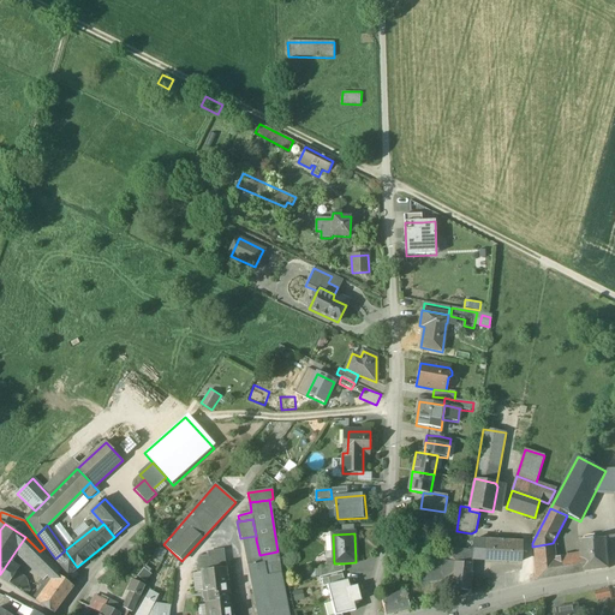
[(40,551),(25,537),(17,549),(21,550),(35,565),(43,555),(40,551)]
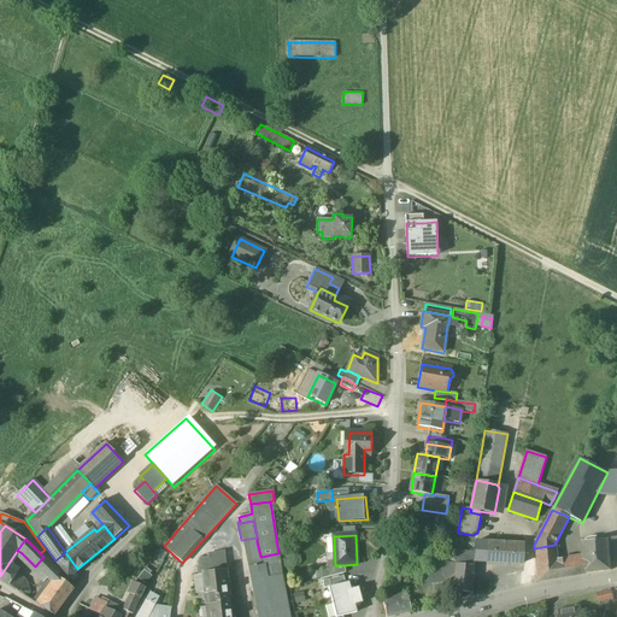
[(609,540),(585,542),(587,564),(587,574),(601,573),(611,570),(609,540)]
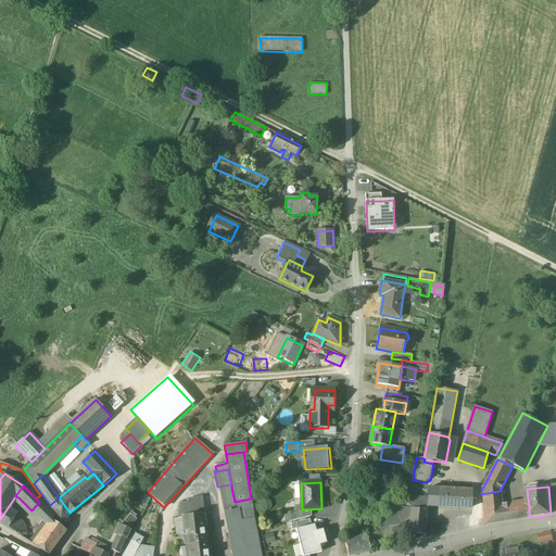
[(231,488),(220,490),(223,504),(235,502),(231,488)]
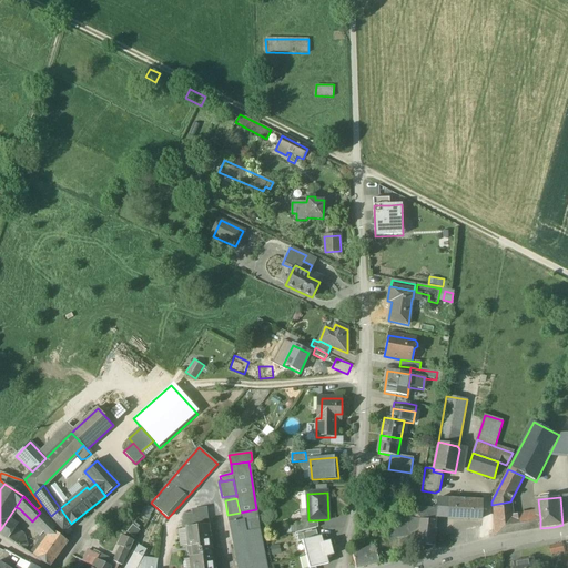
[(448,500),(438,500),(438,499),(436,517),(437,517),(447,517),(448,500)]
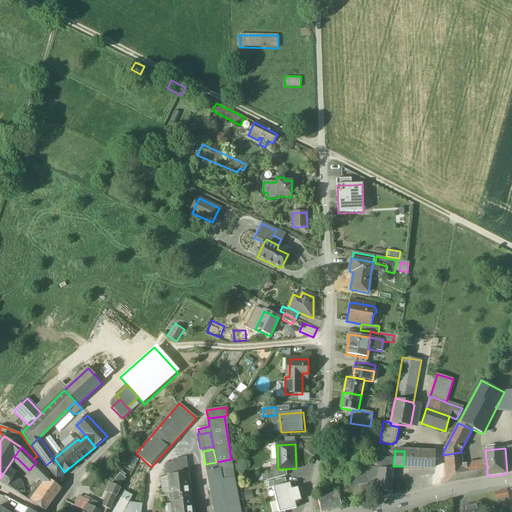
[(435,452),(404,451),(403,466),(434,468),(435,452)]
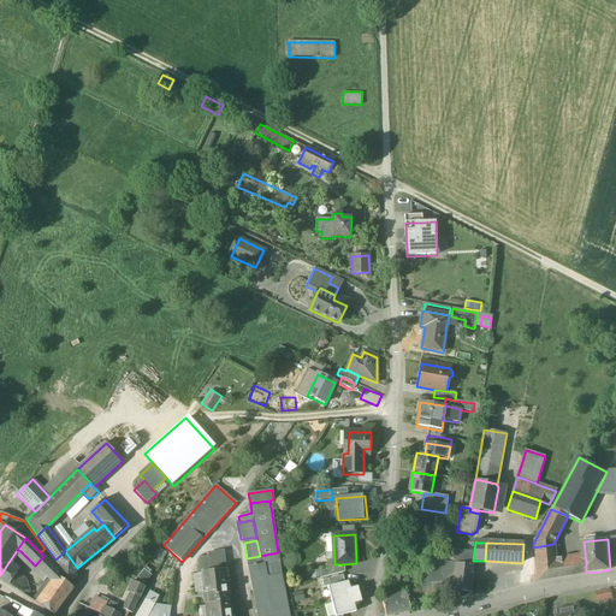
[(554,544),(533,548),(537,581),(551,579),(552,572),(554,572),(554,568),(574,566),(574,560),(556,563),(554,544)]
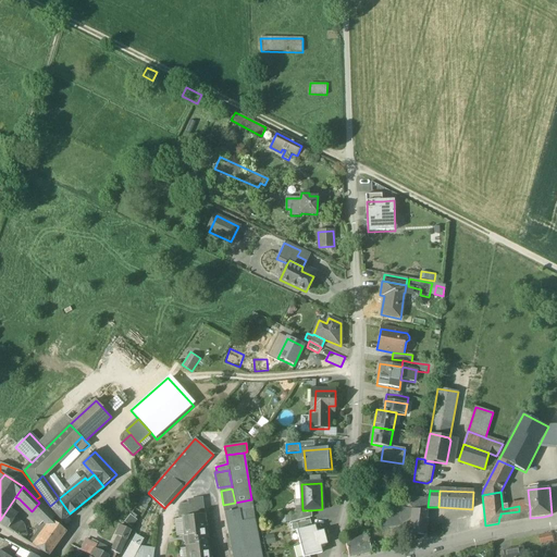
[(146,507),(150,498),(145,495),(139,504),(146,507)]
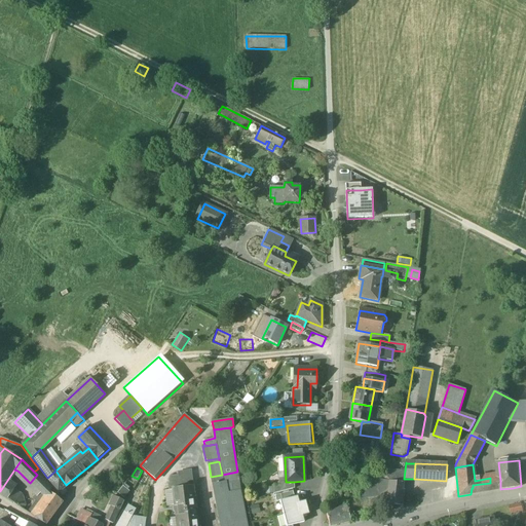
[(382,468),(380,479),(380,485),(378,503),(401,506),(404,482),(404,479),(405,472),(382,468)]
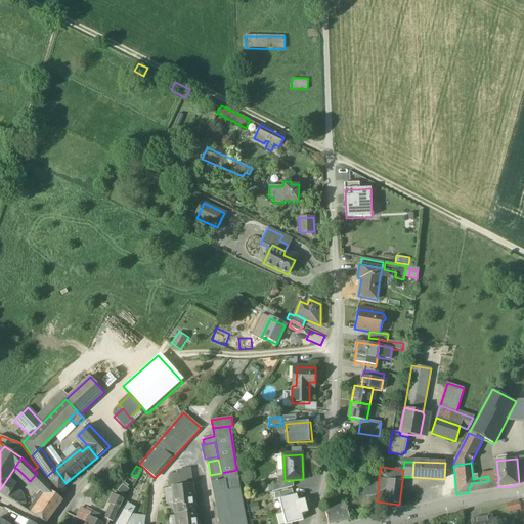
[(66,483),(55,469),(47,476),(57,490),(66,483)]
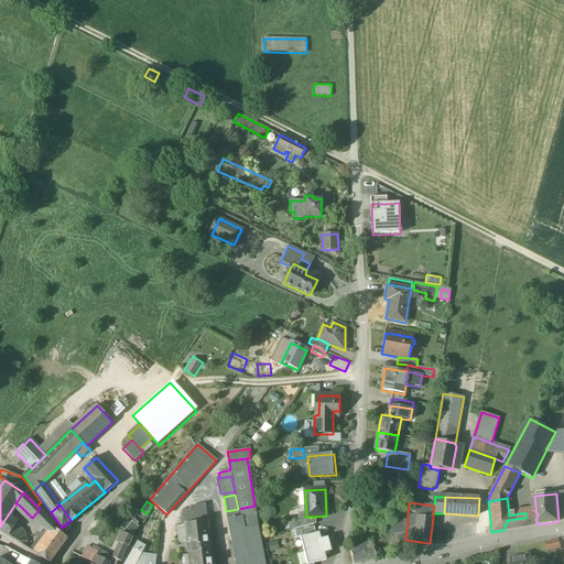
[(204,505),(192,507),(194,523),(206,521),(204,505)]
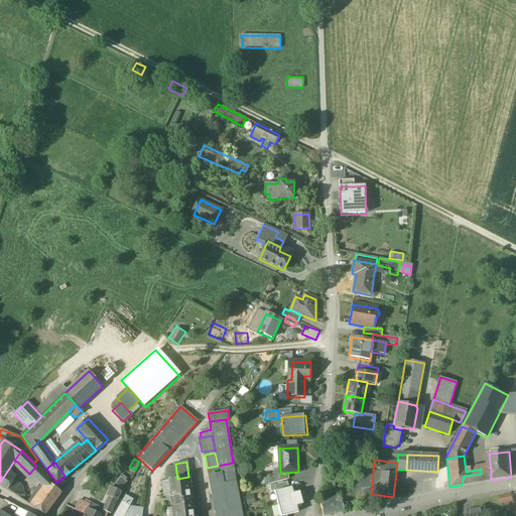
[(218,466),(207,468),(216,515),(241,515),(236,489),(235,482),(236,482),(233,463),(218,466)]
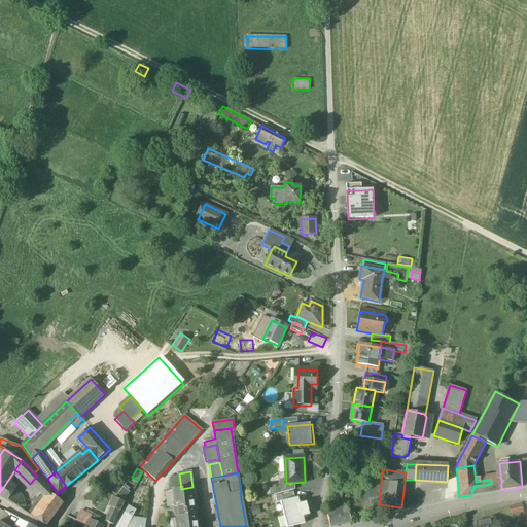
[(50,489),(37,476),(30,484),(38,492),(43,498),(47,492),(50,489)]
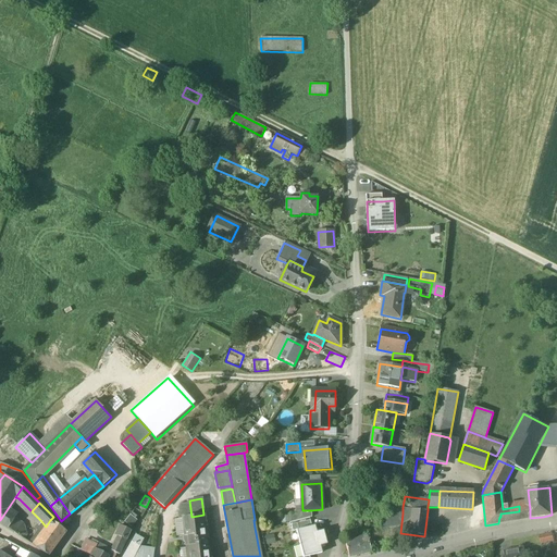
[(519,511),(500,514),(500,517),(499,517),(498,523),(530,518),(530,509),(519,511)]
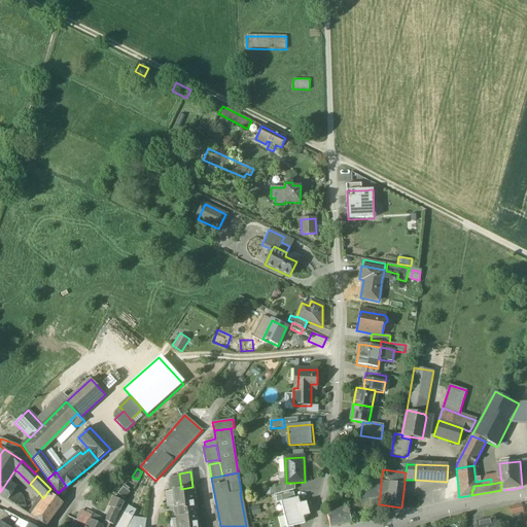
[(12,487),(6,483),(0,492),(0,495),(7,500),(13,491),(13,490),(12,487)]
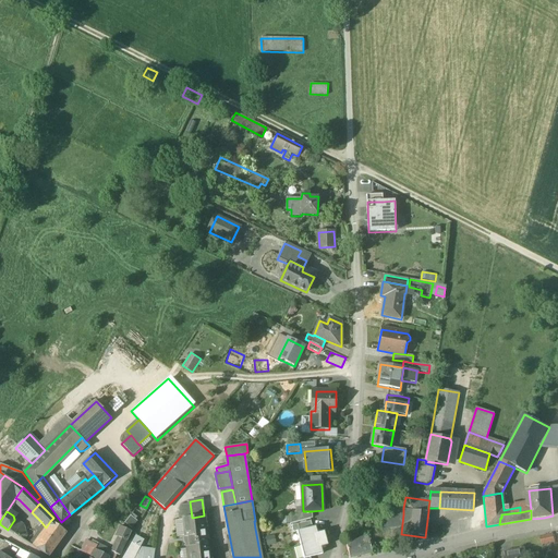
[(303,511),(295,512),(296,516),(290,516),(290,524),(313,519),(312,511),(303,511)]
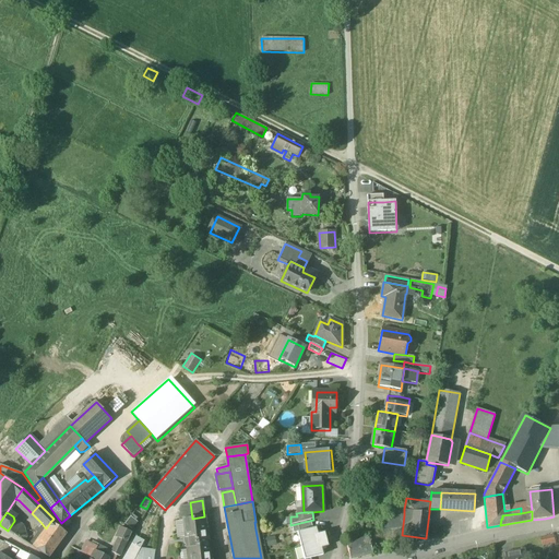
[(404,515),(384,515),(383,537),(402,536),(402,535),(404,515)]
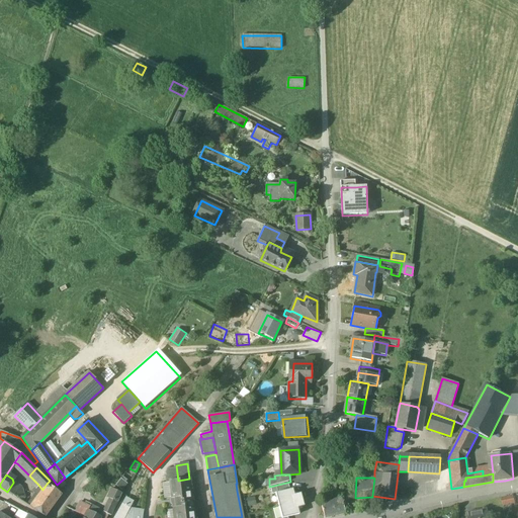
[(121,479),(115,487),(119,490),(125,483),(121,479)]
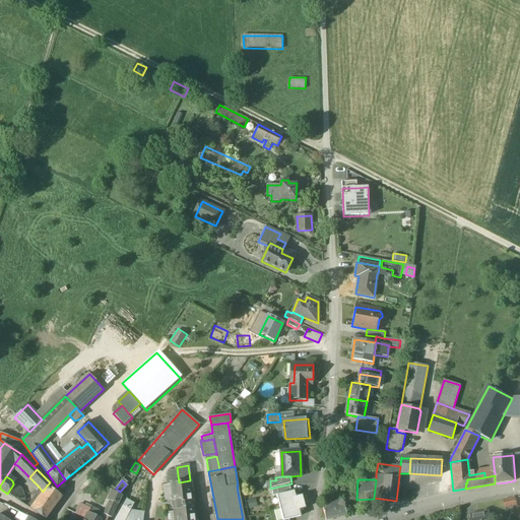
[(178,482),(170,483),(174,519),(194,519),(190,480),(179,482),(178,482)]
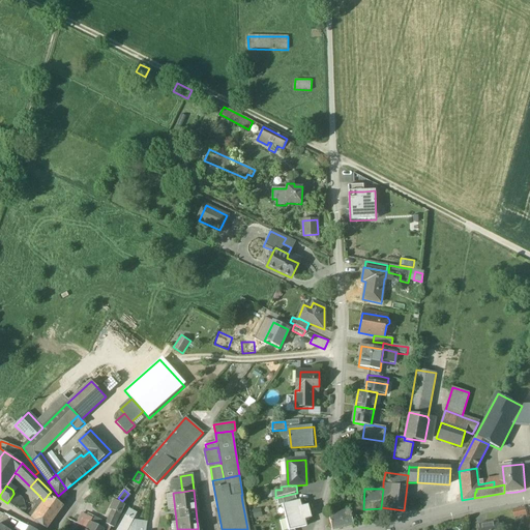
[(39,507),(31,519),(47,529),(63,506),(49,496),(52,493),(51,492),(48,495),(43,501),(39,507)]
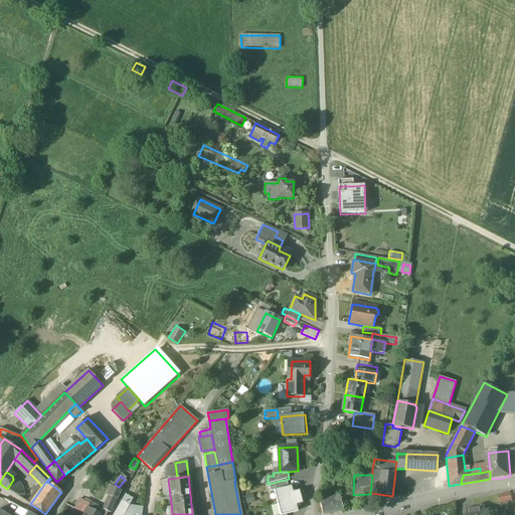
[(21,485),(13,480),(7,489),(22,499),(24,495),(21,485)]
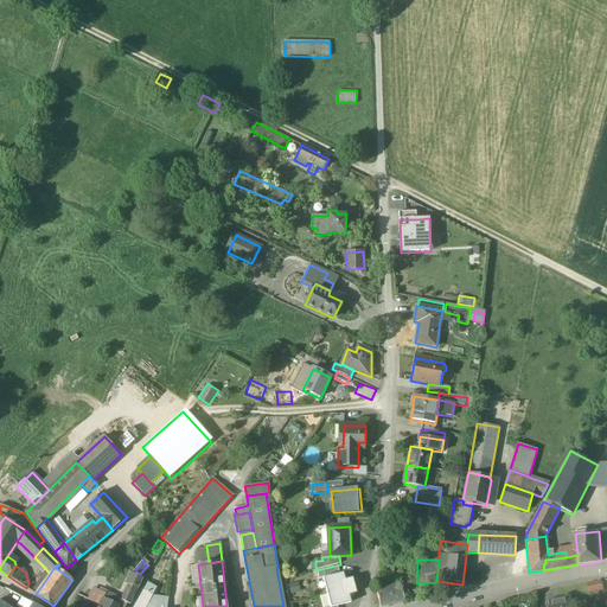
[(44,567),(38,576),(45,581),(50,574),(44,567)]
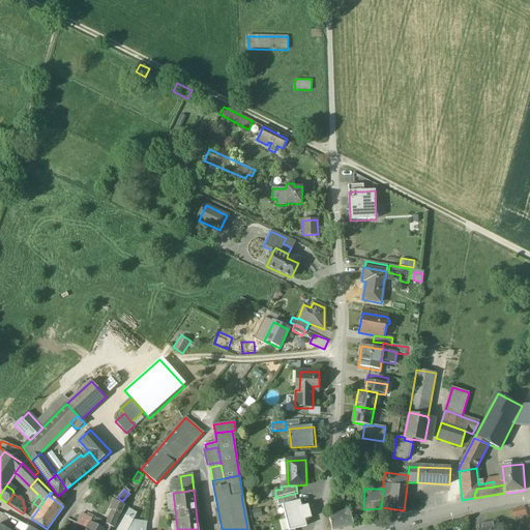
[(295,495),(277,500),(278,506),(282,505),(297,501),(295,495)]
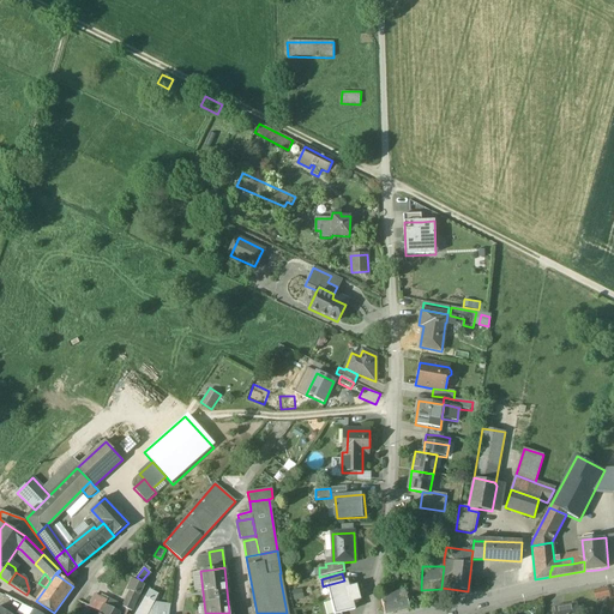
[(145,585),(131,578),(126,589),(131,591),(139,595),(140,596),(145,585)]
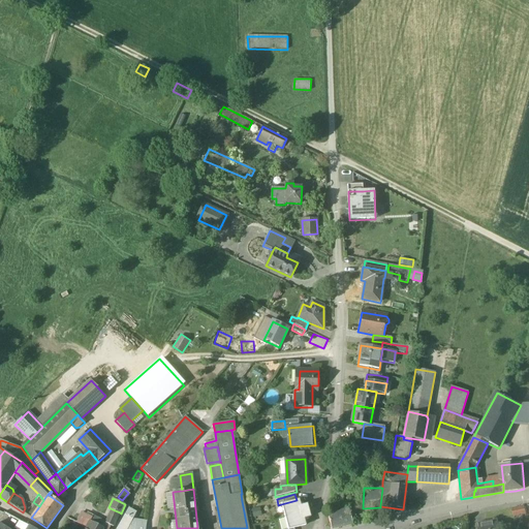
[(297,500),(281,504),(285,517),(309,510),(307,504),(301,505),(299,499),(297,500)]
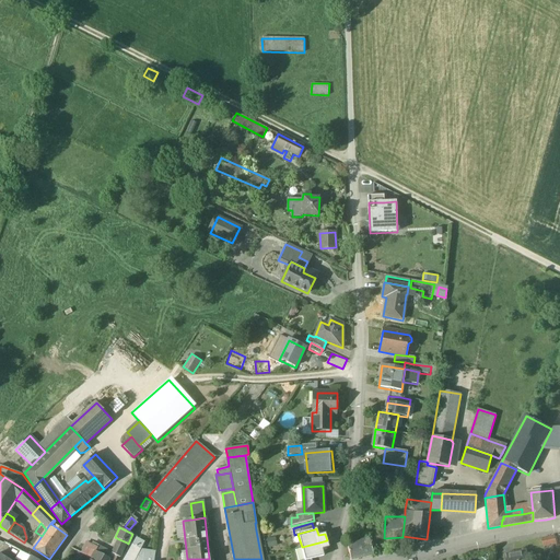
[(555,537),(543,539),(544,547),(557,545),(555,537)]
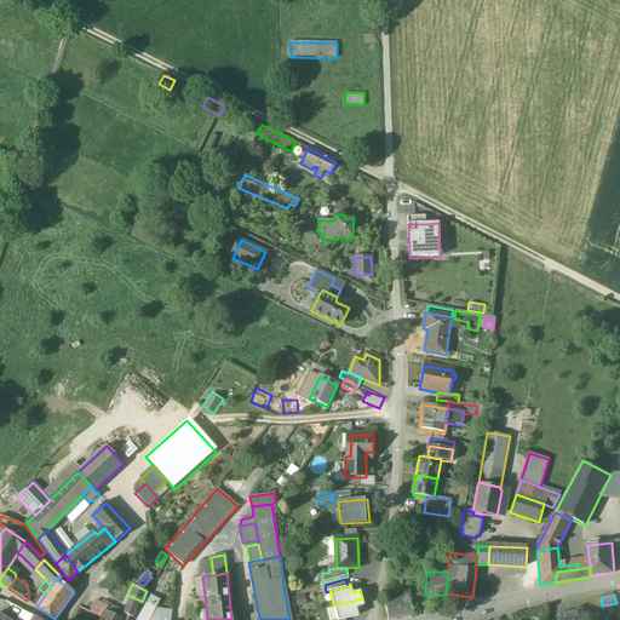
[(141,601),(132,597),(124,613),(130,616),(132,618),(141,601)]
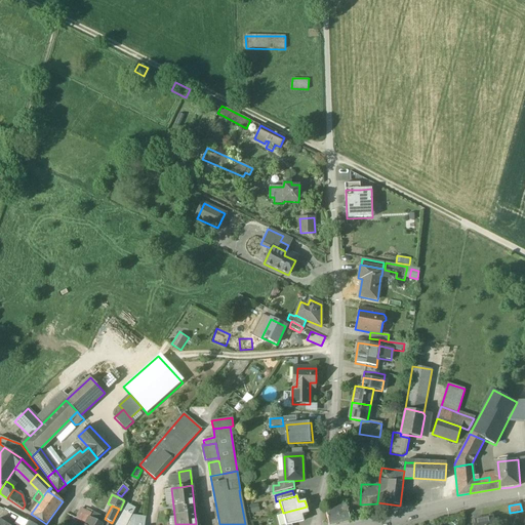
[(346,506),(325,511),(328,524),(332,524),(350,521),(346,506)]
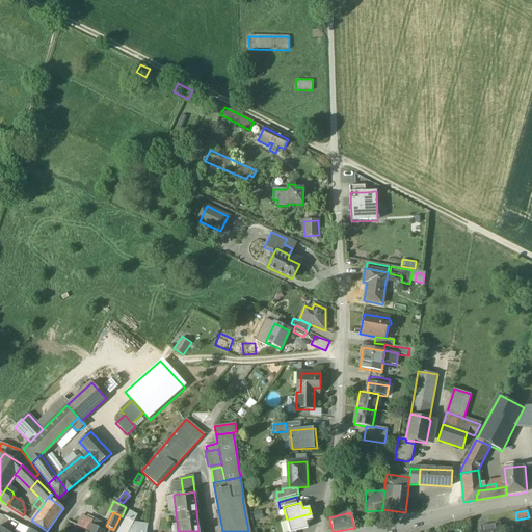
[(311,513),(287,520),(289,531),(293,531),(296,531),(308,528),(306,522),(313,521),(311,513)]
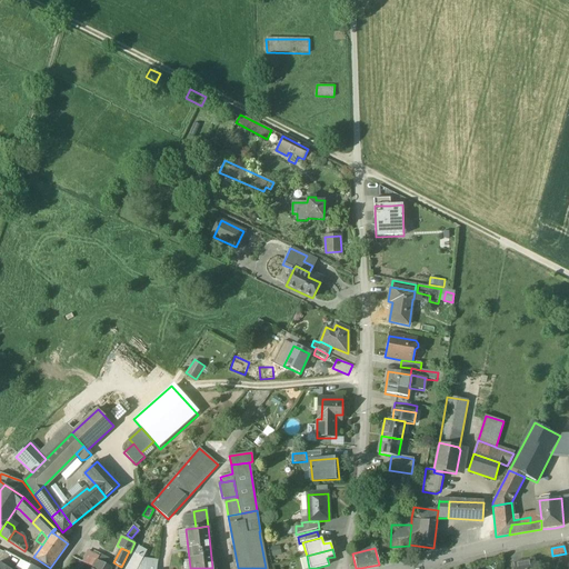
[(113,561),(93,551),(93,552),(88,550),(82,562),(89,566),(95,557),(98,559),(97,560),(110,568),(112,562),(113,561)]
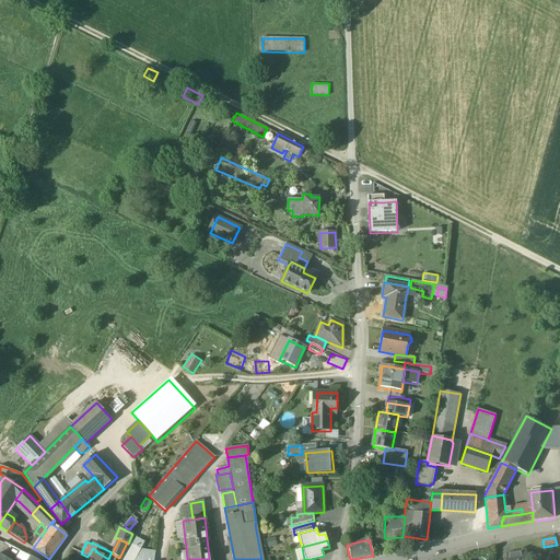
[(141,549),(132,545),(123,559),(135,559),(140,549),(141,549)]
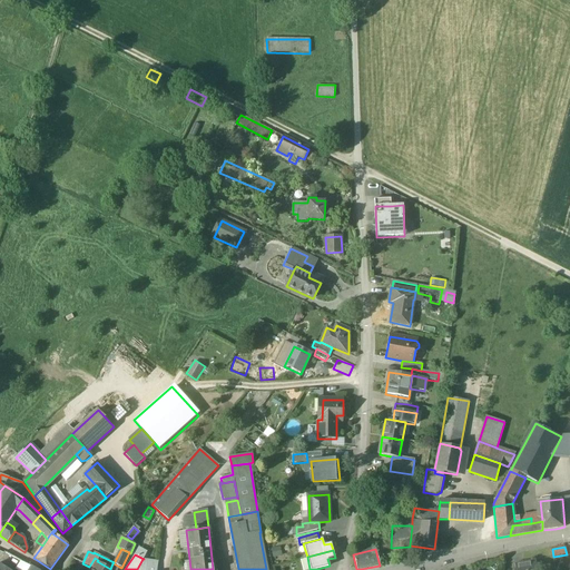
[(156,569),(158,561),(143,559),(137,569),(156,569)]
